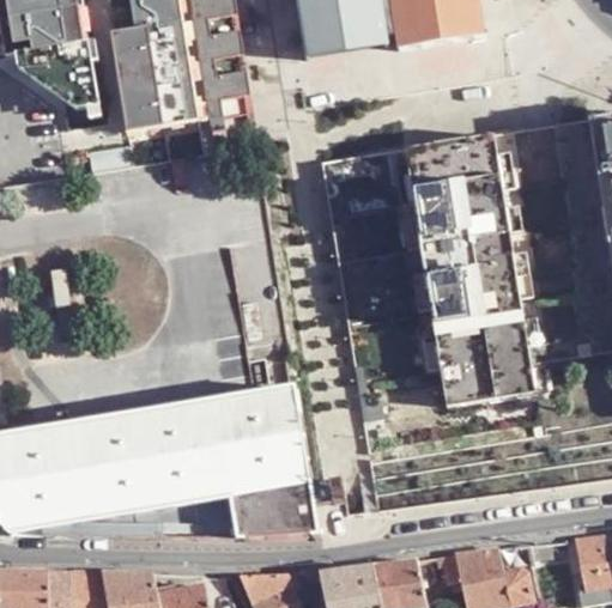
[(8,0),(18,64),(77,105),(101,101),(94,58),(100,56),(96,37),(90,37),(84,0),(8,0)]
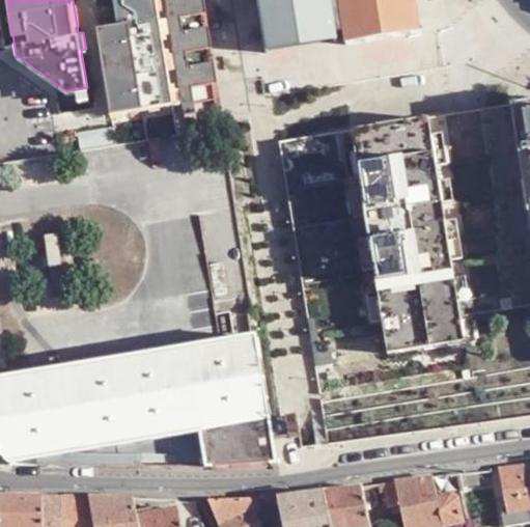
[(115,0),(118,23),(99,26),(110,102),(171,91),(157,0),(115,0)]
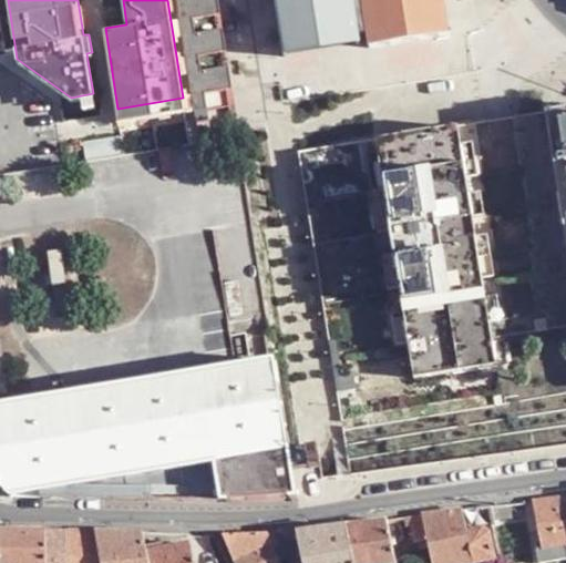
[(187,119),(208,115),(204,89),(226,85),(223,63),(201,67),(198,52),(220,48),(217,27),(195,30),(193,14),(215,11),(213,0),(167,0),(185,108),(187,119)]
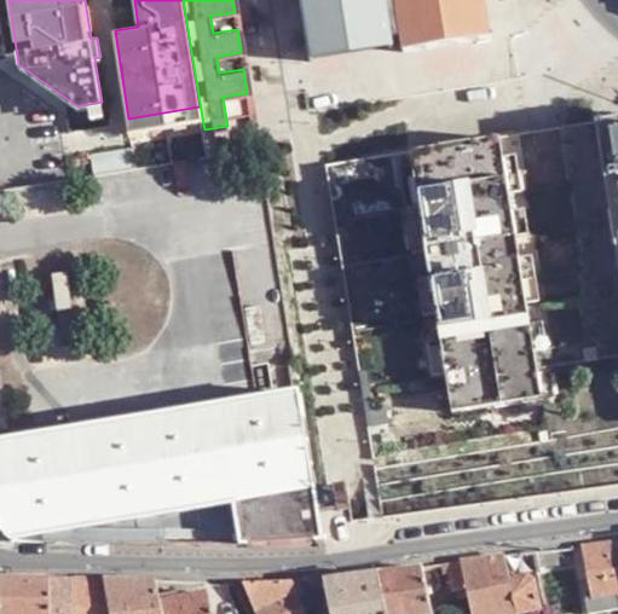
[(298,0),(306,48),(385,36),(396,34),(398,50),(485,36),(479,0),(298,0)]
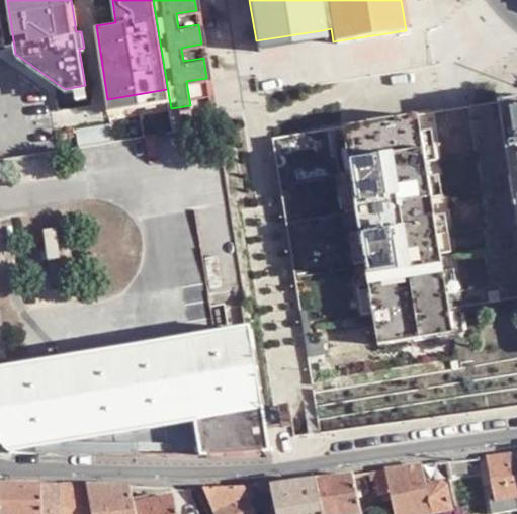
[(167,89),(107,99),(109,108),(169,98),(167,89)]
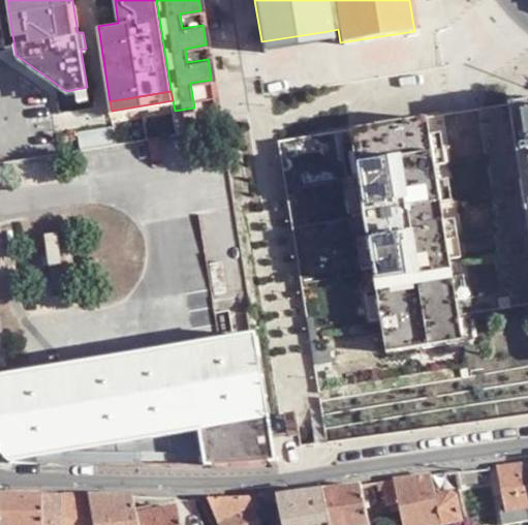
[(527,93),(504,98),(516,173),(526,172),(527,184),(527,241),(527,242),(527,251),(527,93)]
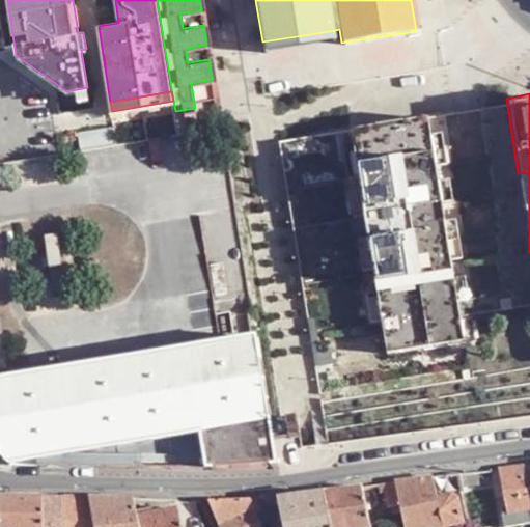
[(424,112),(347,125),(385,348),(446,338),(446,334),(462,332),(424,112)]
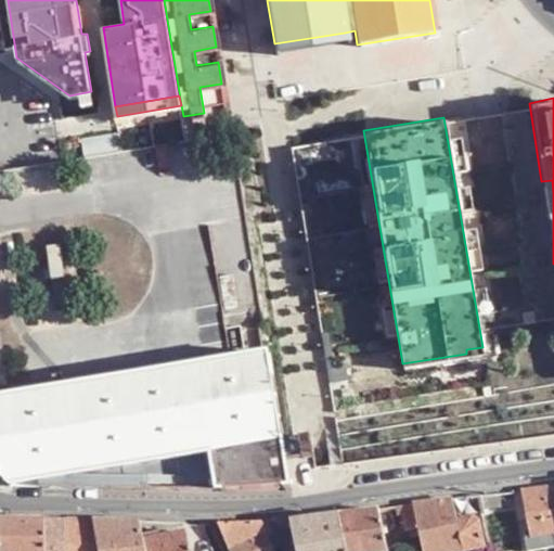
[(553,193),(552,180),(541,181),(553,254),(553,253),(553,193)]
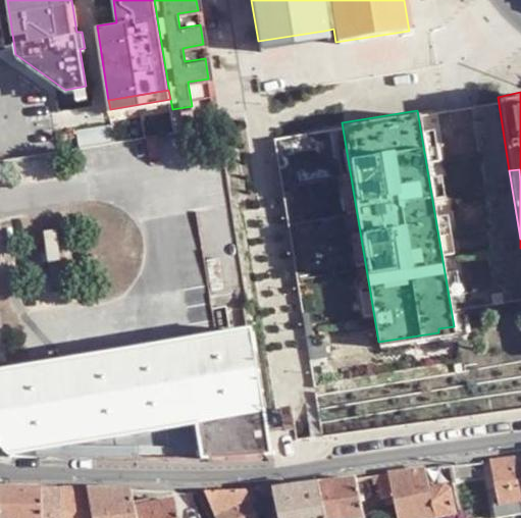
[(250,326),(0,365),(0,438),(1,446),(11,455),(217,459),(270,456),(250,326)]
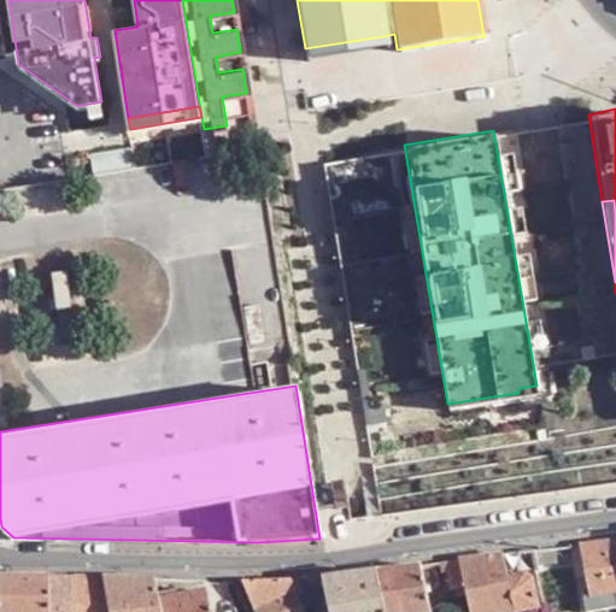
[(615,588),(615,536),(614,537),(604,539),(580,542),(591,594),(615,588)]
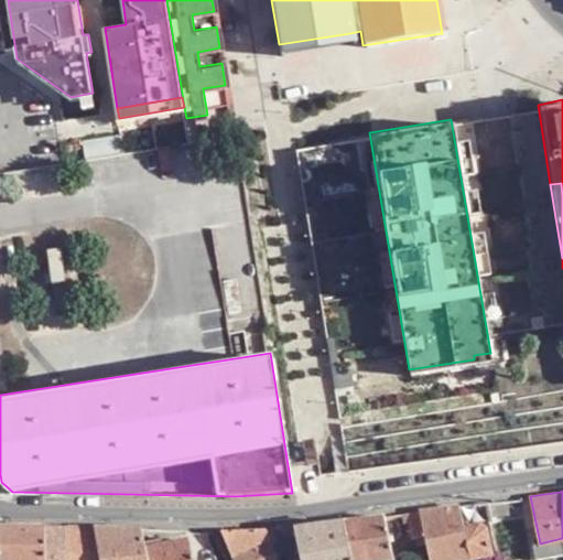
[(488,501),(477,502),(479,516),(487,523),(493,521),(488,501)]
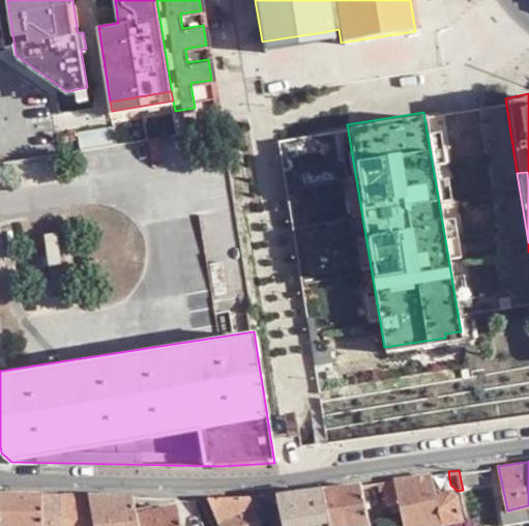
[(423,475),(394,479),(399,502),(401,508),(404,525),(429,525),(463,519),(457,495),(451,491),(436,494),(432,473),(423,475)]
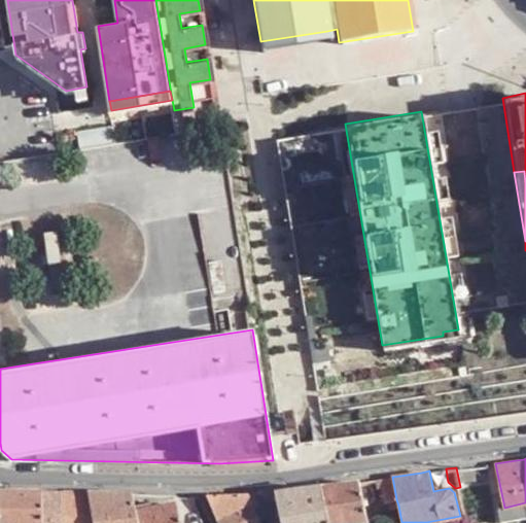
[(392,477),(378,478),(380,487),(384,487),(387,500),(391,500),(396,499),(392,477)]
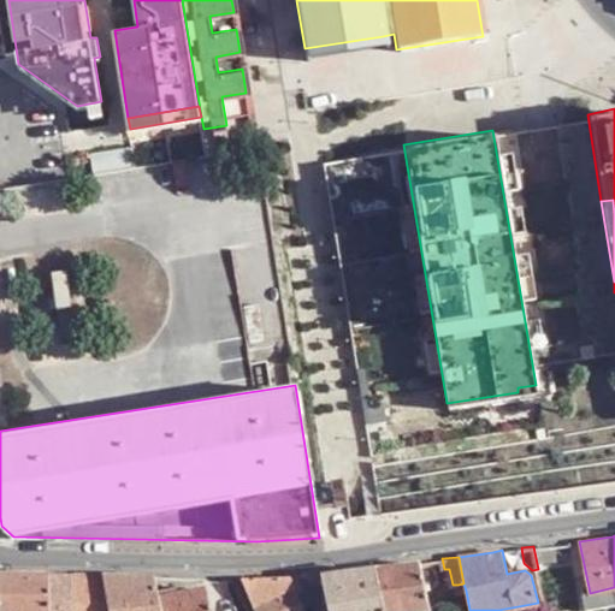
[(435,561),(420,562),(425,583),(439,581),(435,561)]
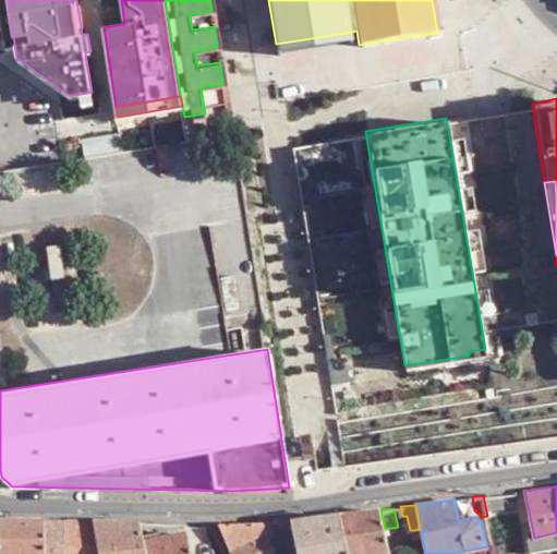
[(370,512),(341,515),(349,553),(370,553),(389,551),(385,529),(380,509),(370,512)]
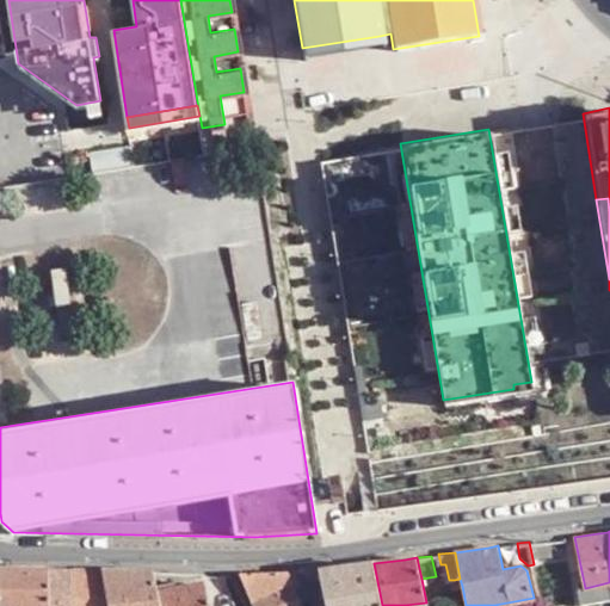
[(320,572),(305,575),(314,605),(327,603),(327,605),(382,605),(374,563),(347,568),(320,572)]
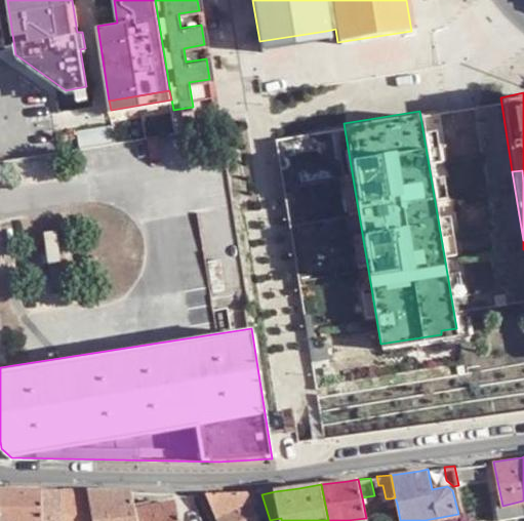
[(0,520),(43,520),(44,489),(0,488),(0,520)]
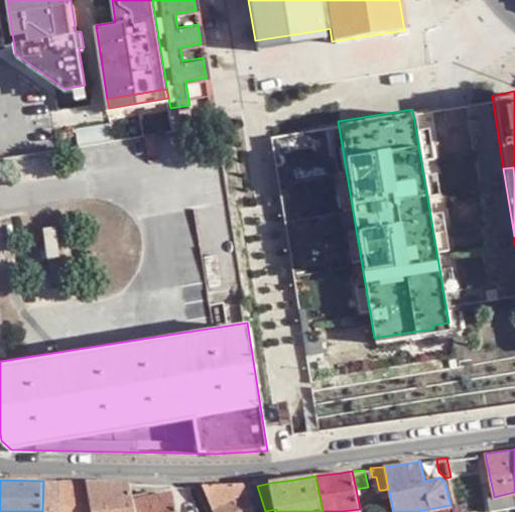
[(43,481),(42,511),(62,511),(63,481),(43,481)]
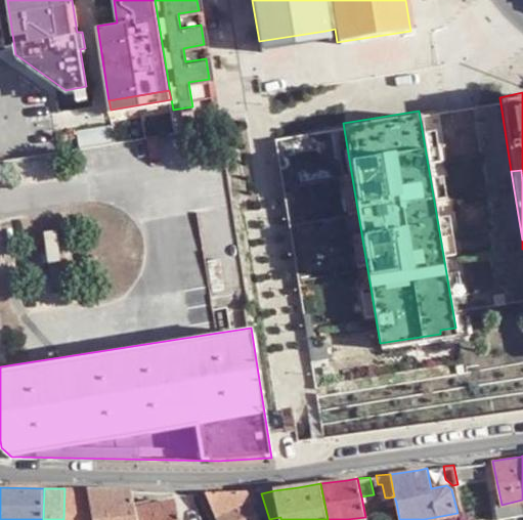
[(93,519),(88,489),(64,488),(63,519),(93,519)]
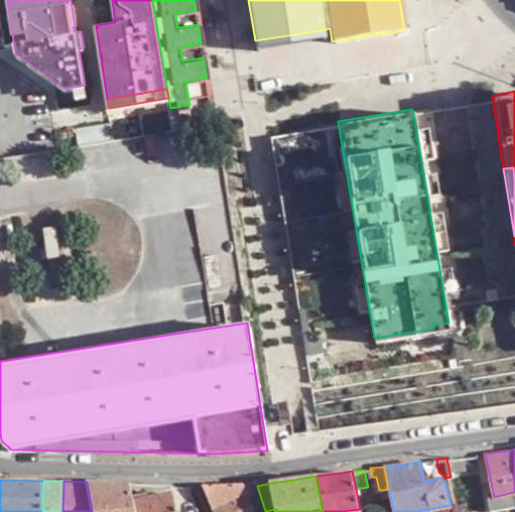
[(122,483),(87,482),(92,511),(136,511),(134,500),(131,482),(122,483)]
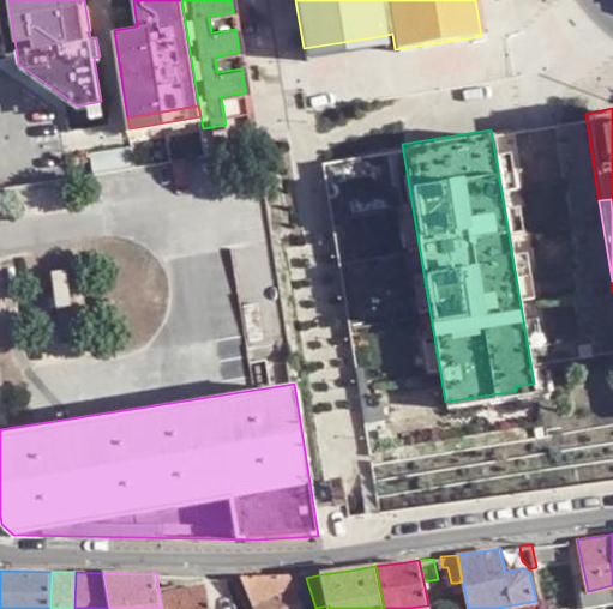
[(270,573),(242,576),(256,608),(306,608),(290,573),(287,573),(270,573)]
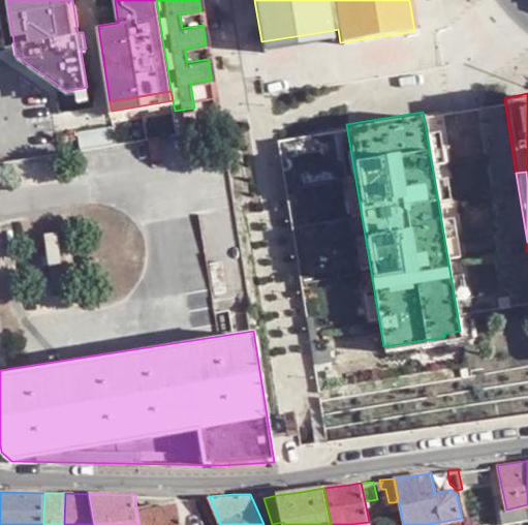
[(137,513),(140,524),(182,524),(179,504),(137,513)]
